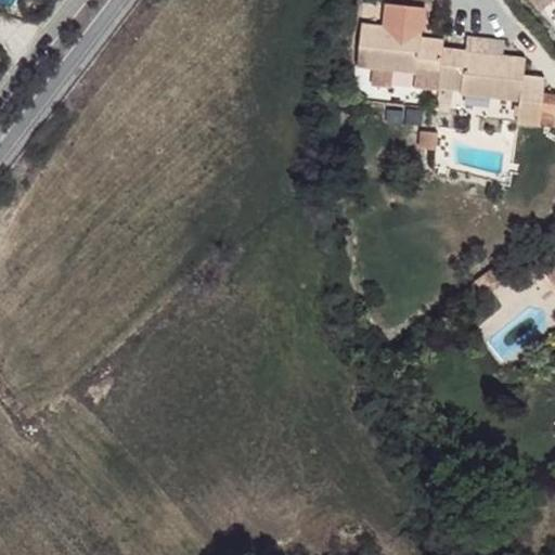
[(420,28),(421,13),(386,9),(385,24),(420,28)]
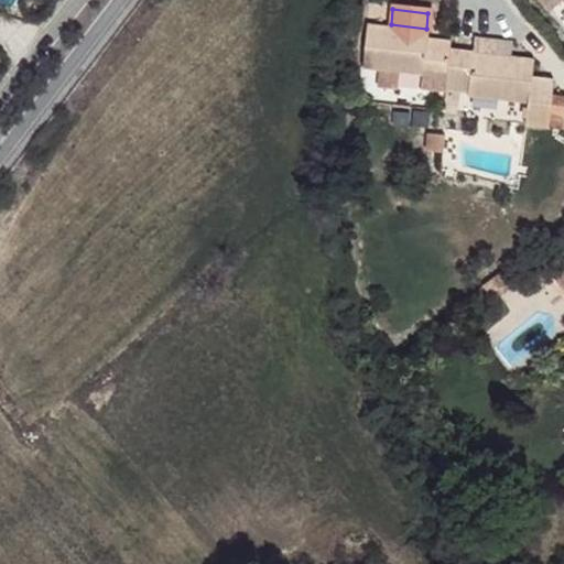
[(391,24),(368,21),(362,64),(380,67),(401,69),(423,73),(421,85),(445,88),(449,47),(448,39),(427,35),(429,28),(426,29),(391,24)]
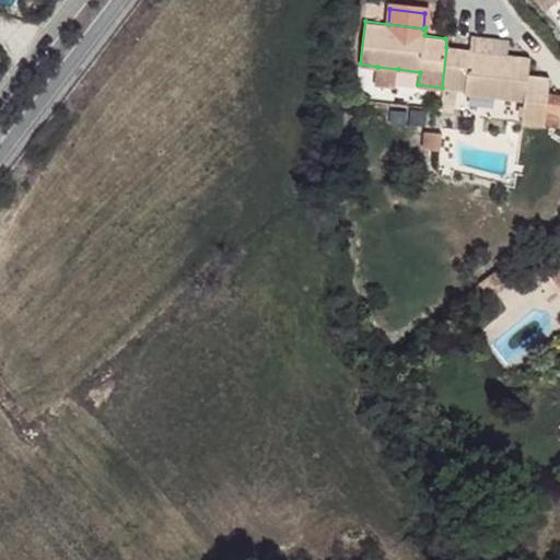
[(471,37),(470,50),(506,55),(508,42),(471,37)]
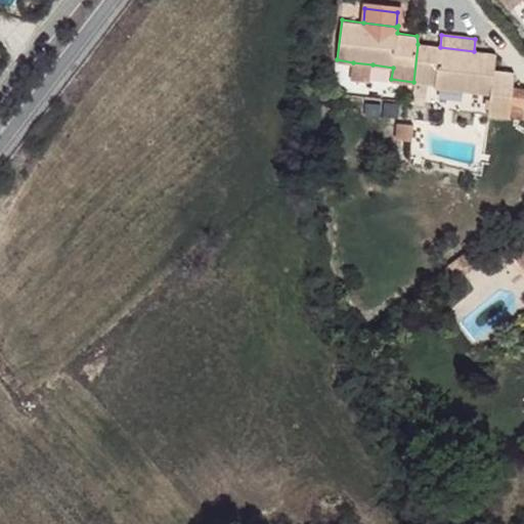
[(510,117),(511,110),(523,110),(523,86),(514,85),(516,72),(495,69),(497,53),(474,51),(440,47),(418,44),(413,82),(425,83),(436,85),(435,87),(491,94),(489,115),(510,117)]
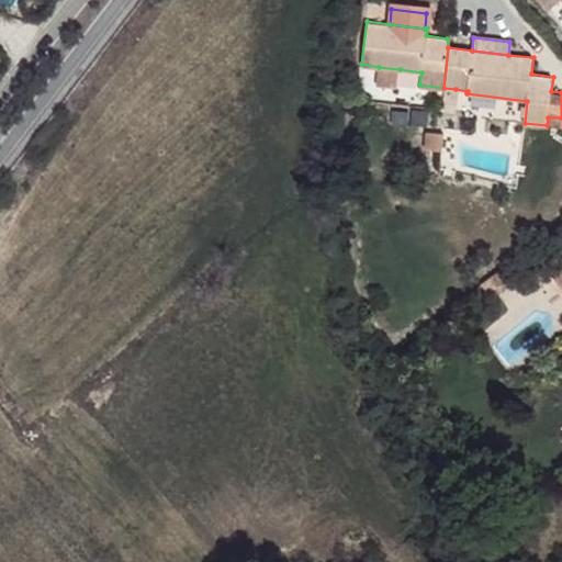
[(397,83),(400,69),(379,67),(377,80),(397,83)]
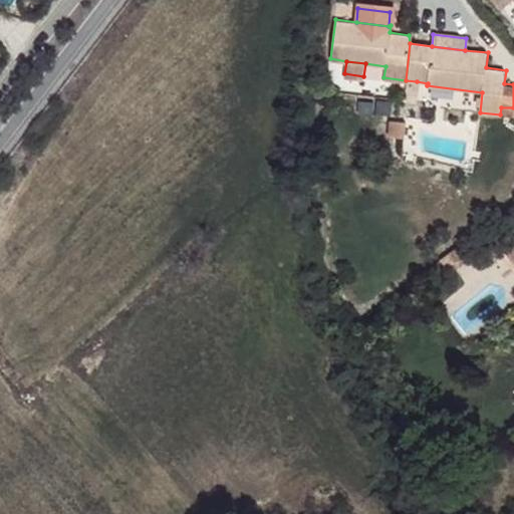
[(406,80),(403,98),(414,100),(417,81),(406,80)]
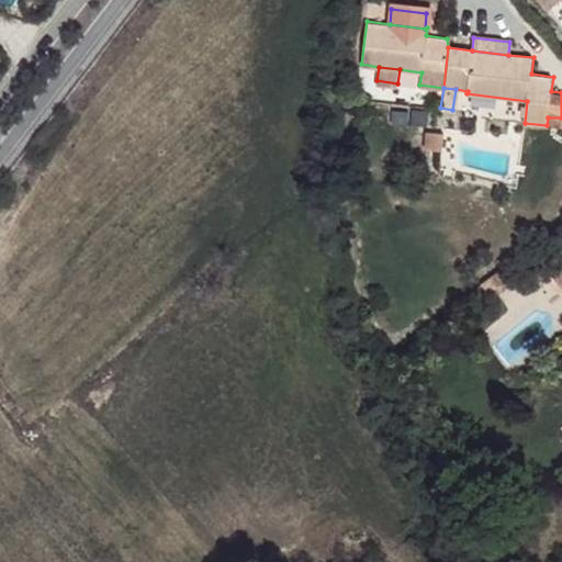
[(561,126),(561,117),(548,117),(547,125),(561,126)]
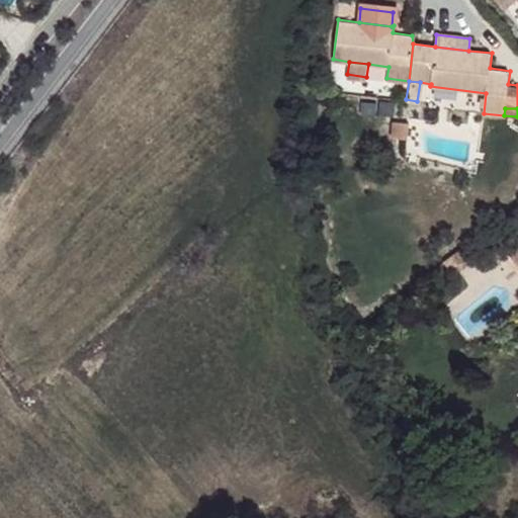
[(391,137),(408,138),(409,122),(393,120),(391,137)]
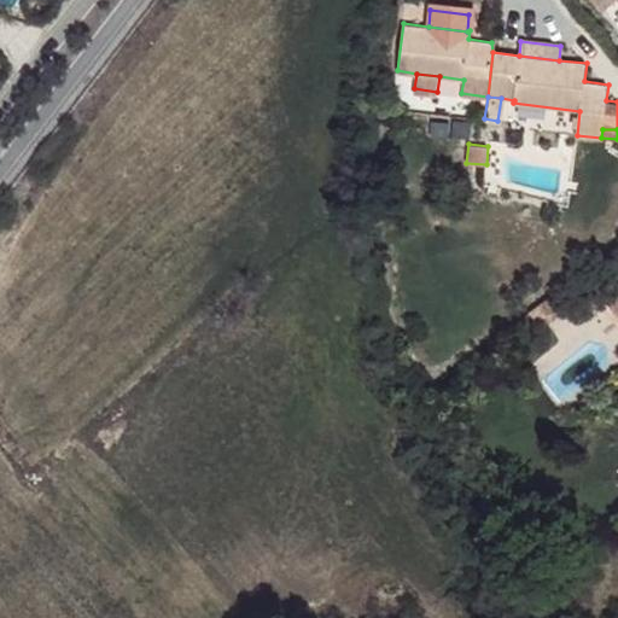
[(592,287),(577,298),(588,313),(602,302),(592,287)]
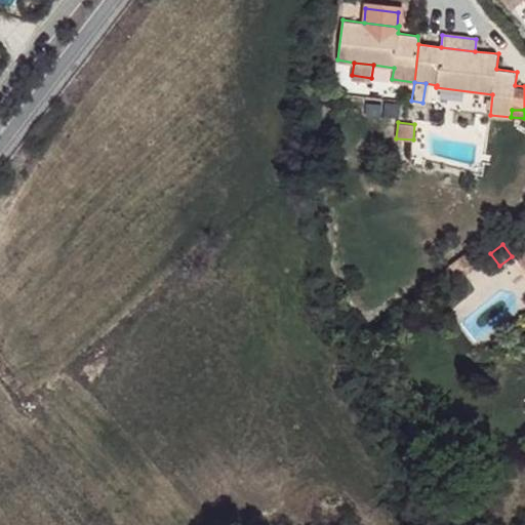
[(524,246),(512,256),(522,268),(524,266),(524,246)]
